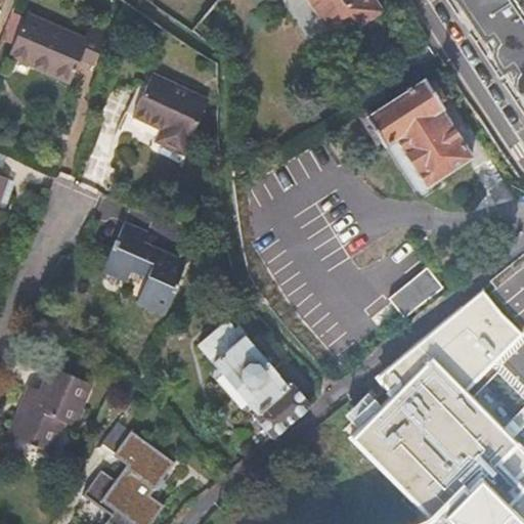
[(309,0),(334,38),(378,10),(372,0),(309,0)]
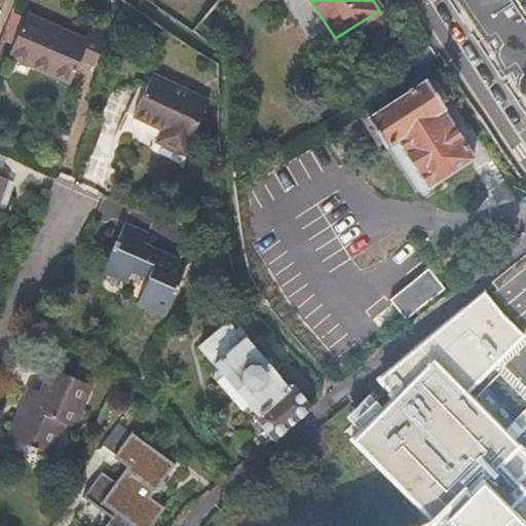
[(463,0),(470,8),(465,10),(486,39),(491,36),(499,47),(494,49),(504,67),(512,64),(518,76),(514,79),(525,97),(525,96),(525,0),(524,0),(519,5),(516,0),(513,1),(512,0),(463,0)]
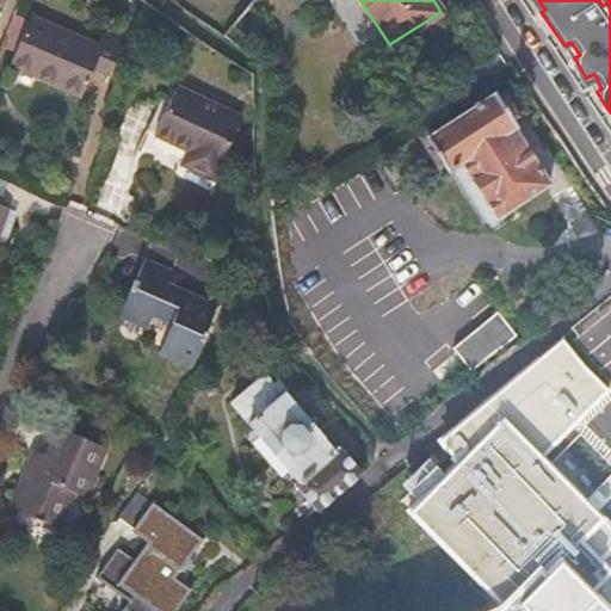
[(99,48),(30,19),(10,65),(82,94),(99,48)]
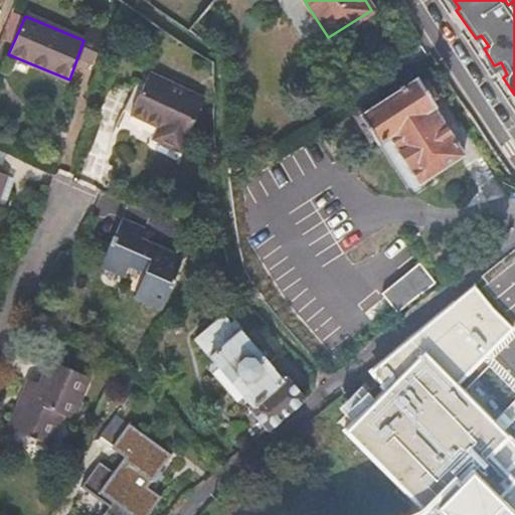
[(129,113),(158,126),(152,139),(178,149),(200,98),(144,74),(129,113)]
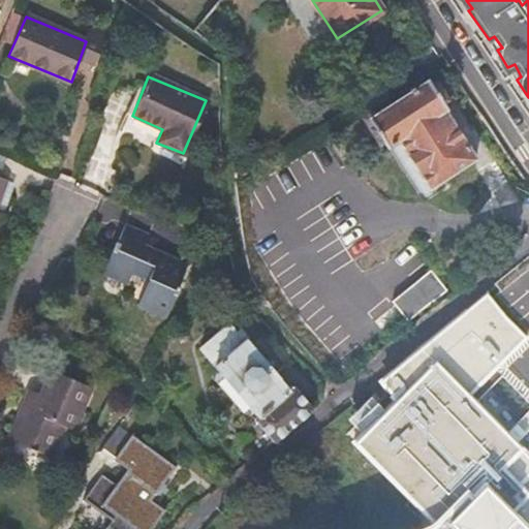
[(443,109),(446,106),(443,102),(454,94),(442,78),(431,83),(428,80),(371,118),(386,143),(397,138),(429,188),(475,157),(443,109)]
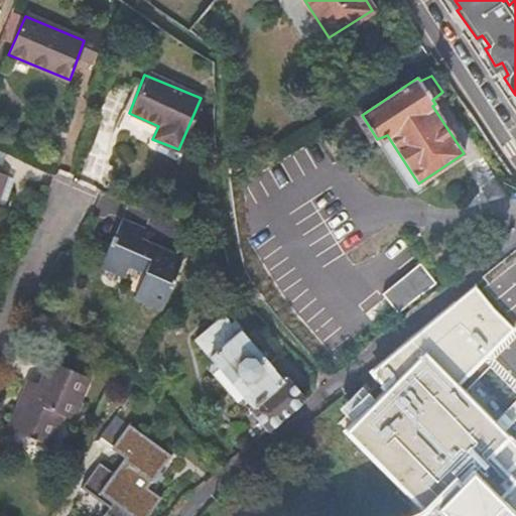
[(179,259),(137,242),(143,228),(120,218),(112,238),(110,237),(99,263),(124,274),(128,264),(148,271),(136,297),(161,308),(174,279),(172,279),(179,259)]
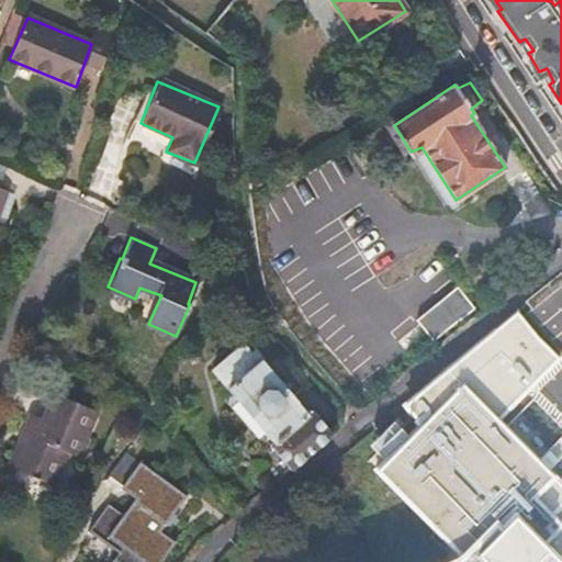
[(451,291),(411,325),(428,346),(469,312),(451,291)]
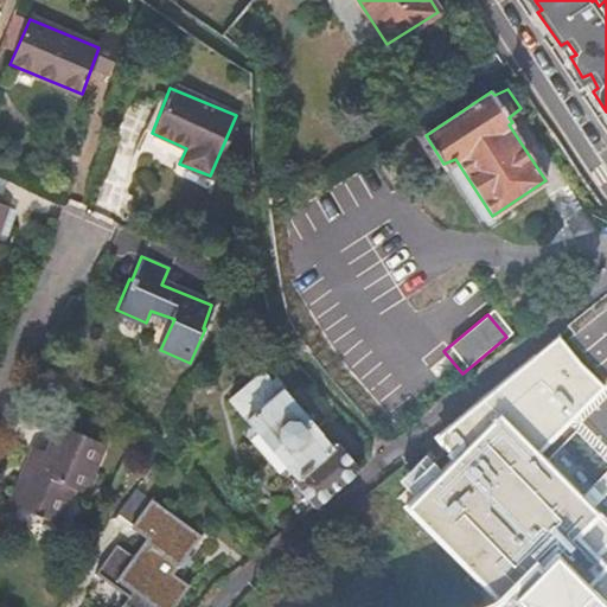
[(562,346),(556,339),(442,432),(433,439),(452,461),(406,506),(504,605),(502,606),(606,606),(606,561),(585,540),(604,522),(535,455),(549,440),(556,443),(568,430),(563,427),(601,389),(581,366),(562,346)]
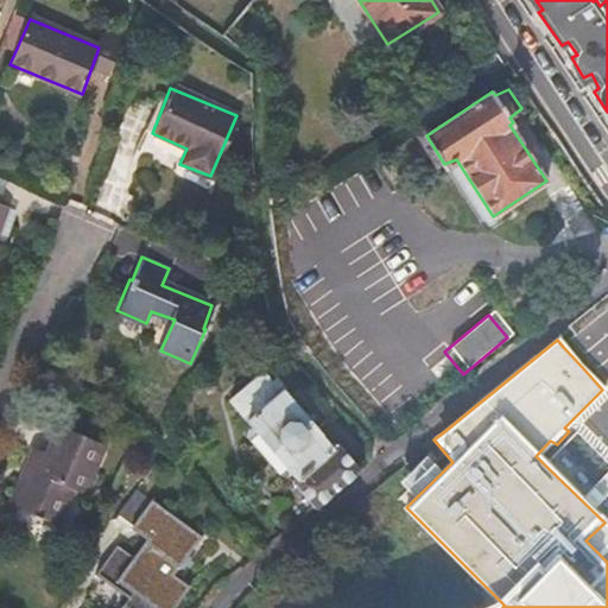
[(314,506),(359,468),(337,444),(334,448),(277,380),(273,384),(264,372),(233,400),(296,477),(293,481),(314,506)]
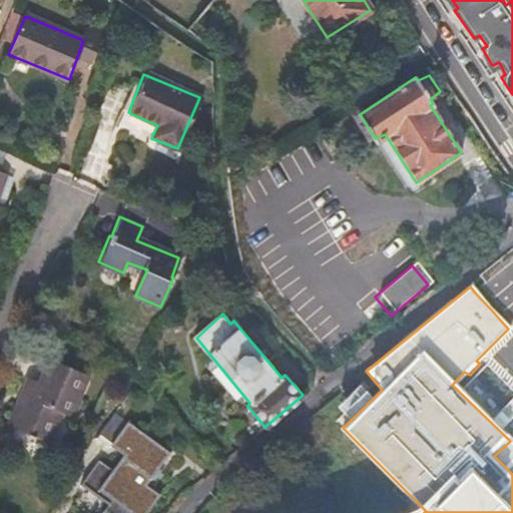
[(47,358),(37,383),(26,378),(6,424),(45,441),(58,411),(68,415),(76,397),(72,396),(82,373),(47,358)]
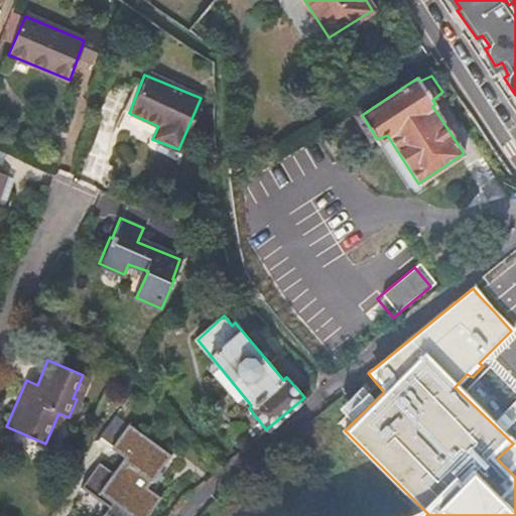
[(142,515),(187,465),(125,410),(108,430),(117,438),(82,479),(115,507),(107,515),(142,515)]
